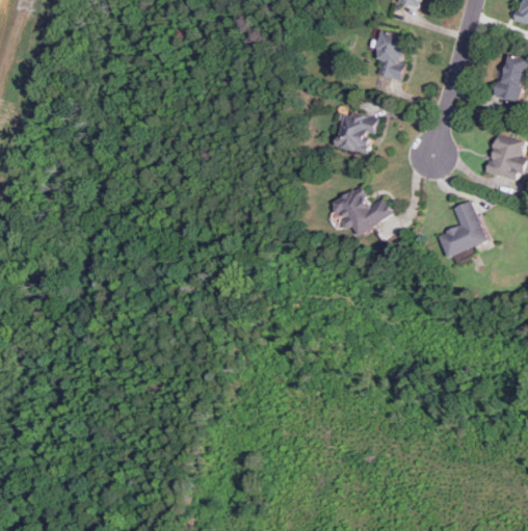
[(527,0),(520,0),(515,24),(527,26),(527,0)]
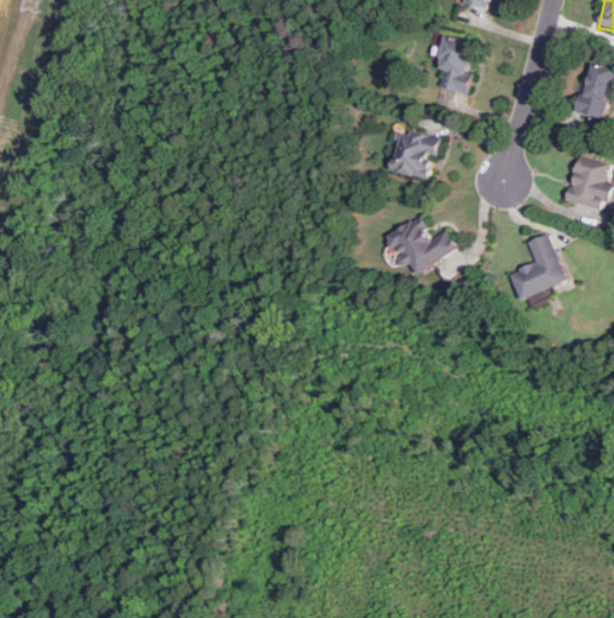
[(435,86),(463,92),(475,44),(447,36),(435,86)]
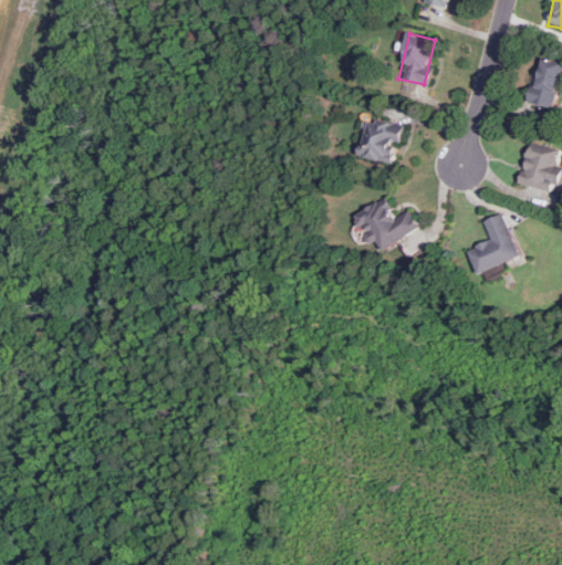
[(561,64),(539,58),(528,102),(551,107),(561,64)]
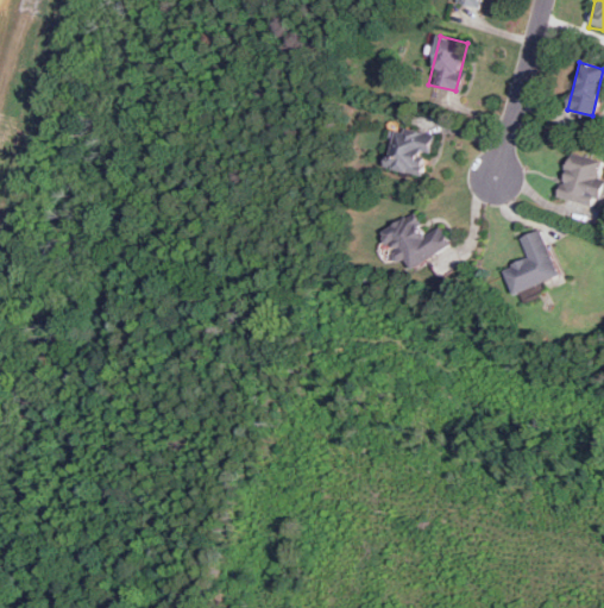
[(423,175),(432,133),(392,126),(385,168),(423,175)]
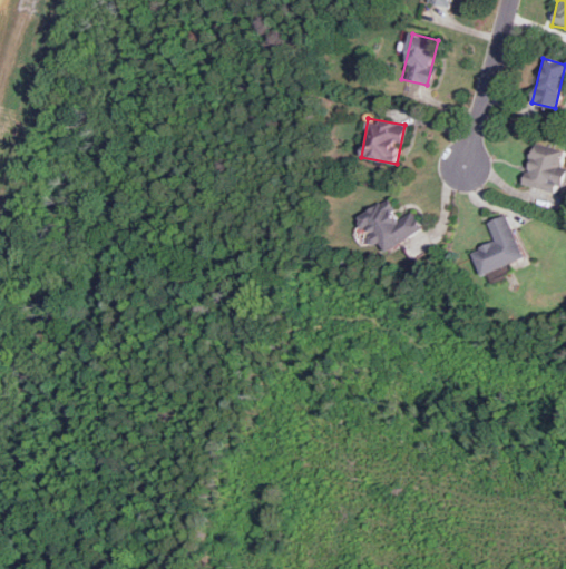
[(521,184),(558,194),(565,167),(558,166),(563,150),(532,143),(521,184)]
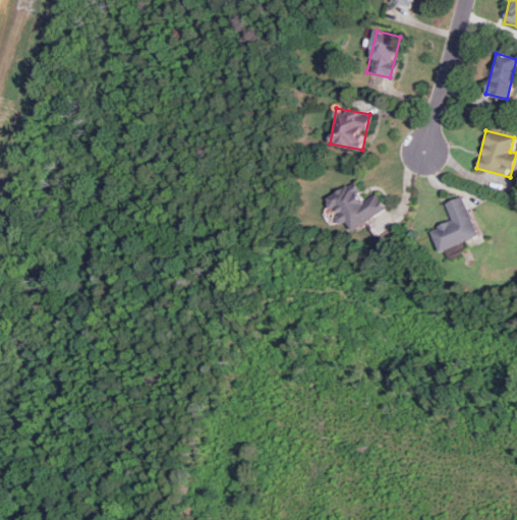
[(385,211),(375,192),(362,199),(353,182),(326,196),(346,232),(385,211)]
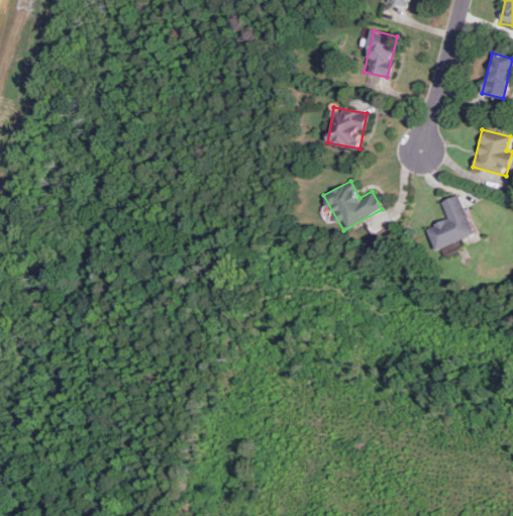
[(440,201),(447,220),(427,227),(435,248),(473,234),(456,194),(440,201)]
